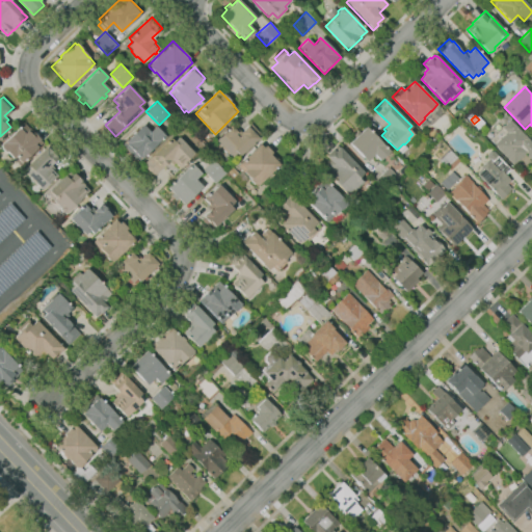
[(531,160),(527,155),(528,154),(526,152),(513,164),(495,144),(507,132),(502,127),(510,120),(531,141),(531,160)]
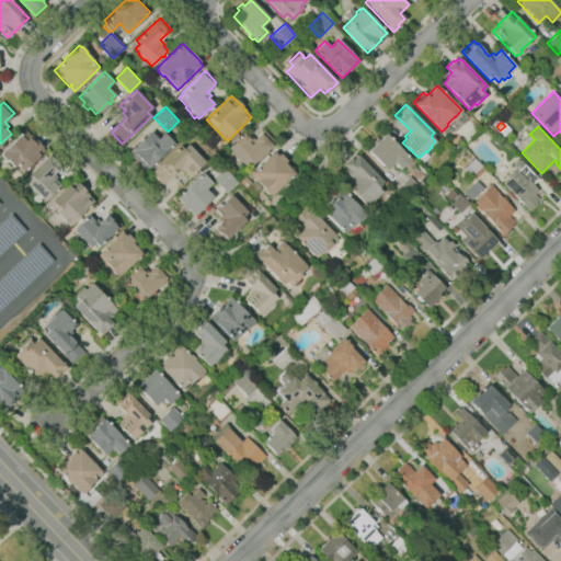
[(21,174),(7,160),(6,161),(0,156),(1,155),(0,153),(25,129),(31,136),(32,135),(46,150),(21,174)]
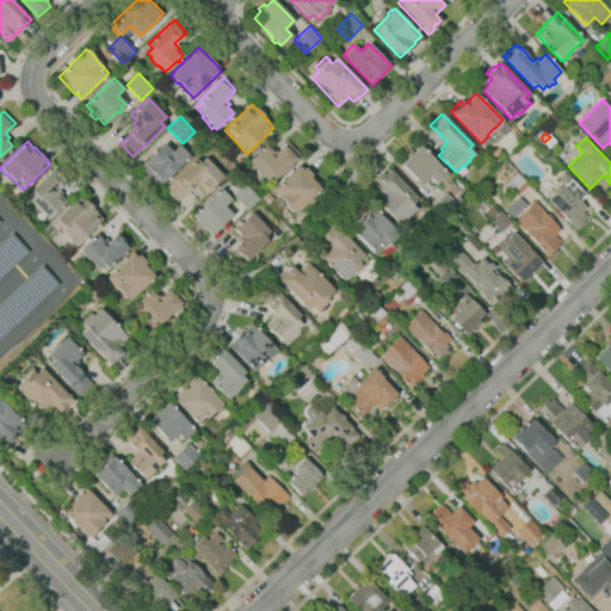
[(159,186),(140,166),(164,142),(172,152),(178,144),(189,156),(159,186)]
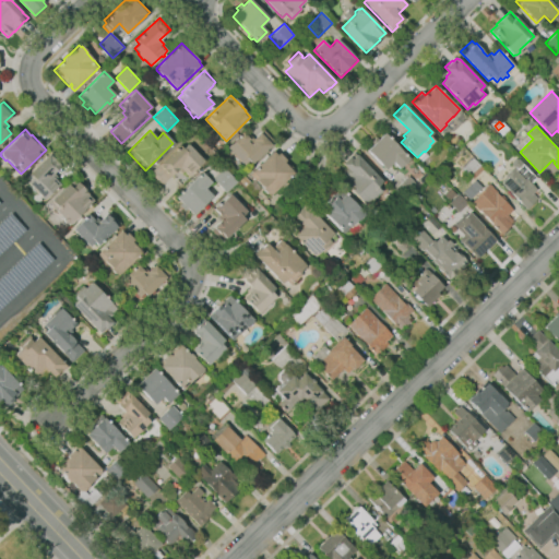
[(244,165),(239,161),(238,162),(233,155),(234,154),(227,147),(237,138),(236,137),(241,131),(248,138),(250,135),(253,139),(263,130),(274,142),(271,145),(251,164),(248,161),(244,165)]
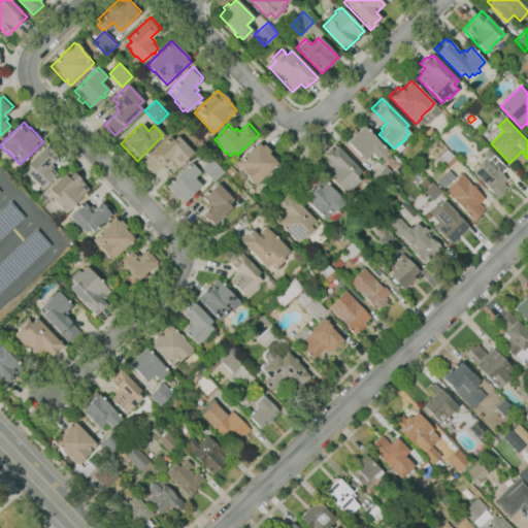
[(364,160),(347,141),(352,136),(350,134),(355,129),(357,132),(363,126),(386,150),(376,159),(373,155),(372,156),(370,154),(368,156),(368,157),(364,160)]
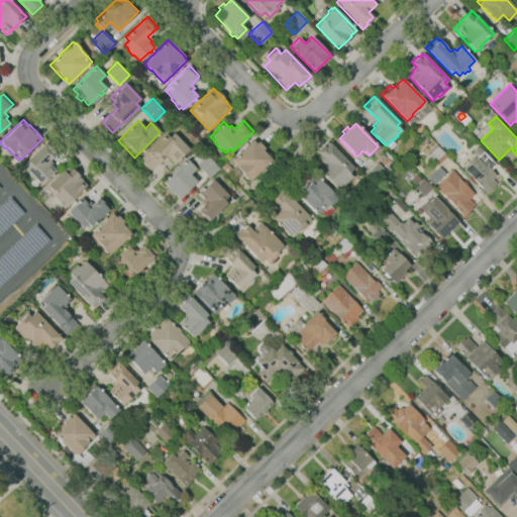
[(149,171),(138,160),(165,134),(169,137),(173,133),(189,149),(174,164),(169,159),(167,160),(164,157),(149,171)]
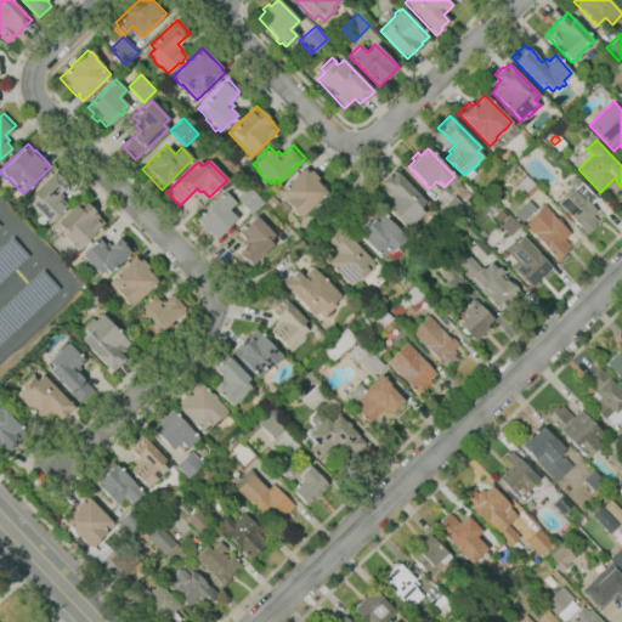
[(301,216),(297,216),(292,210),(293,209),(286,202),(284,202),(278,194),(281,192),(280,191),(304,168),(304,169),(306,167),(328,191),(326,193),(326,192),(317,199),(318,203),(315,207),(311,205),(301,216)]
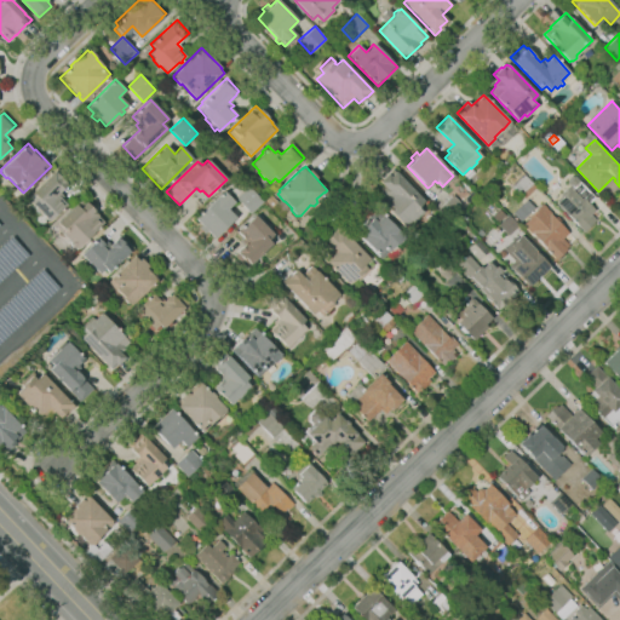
[(49,222),(41,213),(40,214),(33,207),(35,206),(30,202),(35,197),(32,193),(57,168),(69,181),(65,184),(65,185),(59,191),(64,196),(62,199),(67,204),(49,222)]
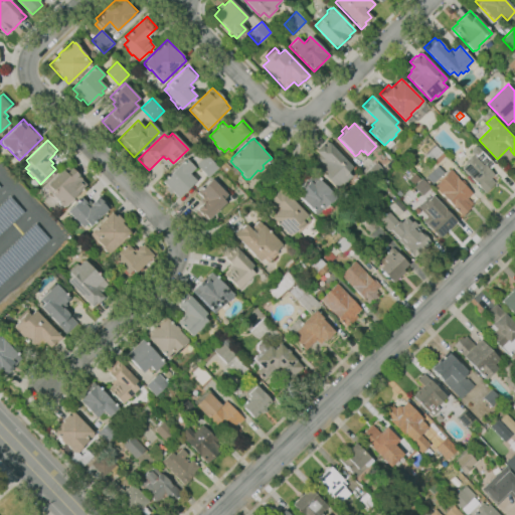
[(335,188),(313,163),(317,159),(316,159),(320,155),(315,150),(326,141),(328,143),(329,142),(352,167),(348,170),(353,176),(343,185),(341,182),(335,188)]
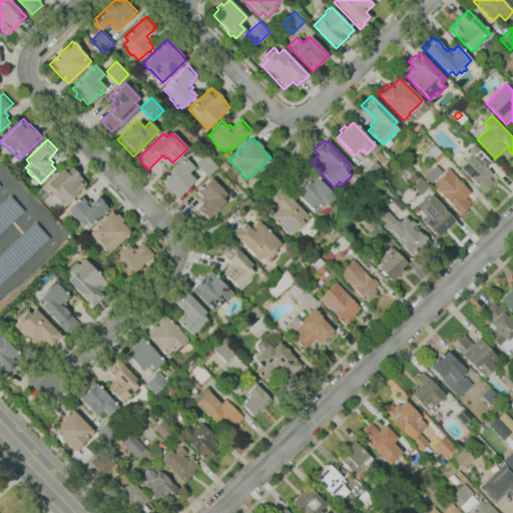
[(434,164),(424,154),(434,144),(444,155),(434,164)]
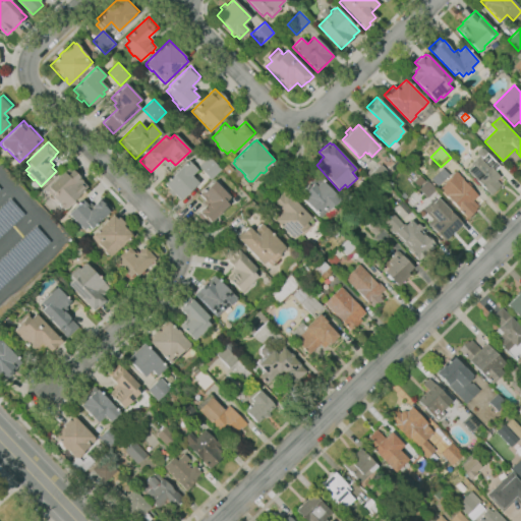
[(490,195),(467,171),(473,166),(471,163),(478,156),(476,154),(482,148),(500,166),(495,171),(501,176),(497,180),(501,185),(490,195)]
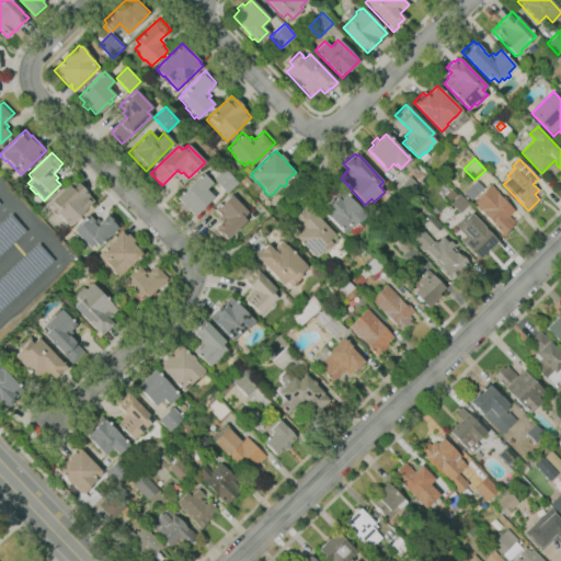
[(227,193),(213,180),(225,169),(238,182),(227,193)]
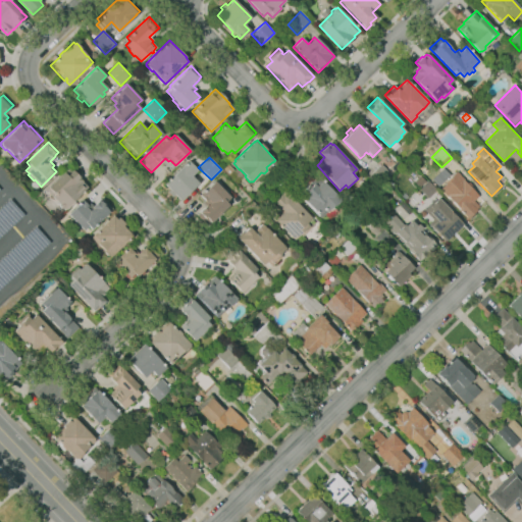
[(179,201),(174,195),(172,197),(167,192),(169,190),(164,184),(188,160),(197,170),(191,175),(198,184),(179,201)]
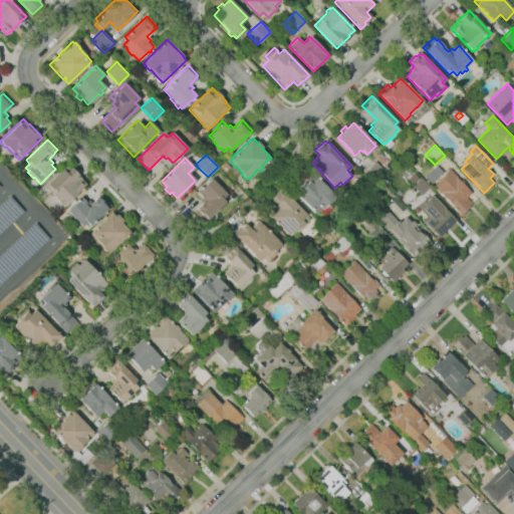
[(373,186),(362,174),(375,162),(387,174),(373,186)]
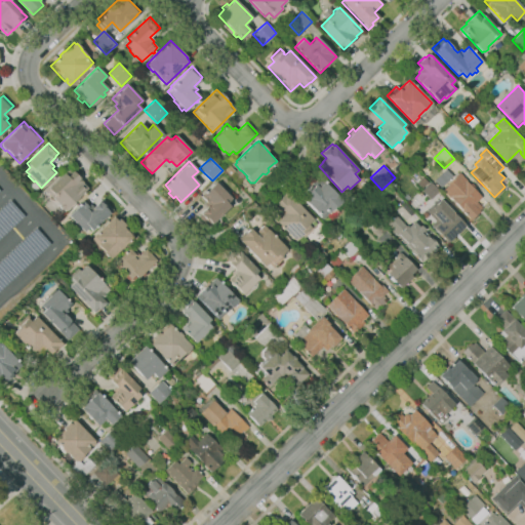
[(64,210),(63,208),(62,209),(59,206),(46,191),(70,168),(83,183),(88,188),(64,210)]
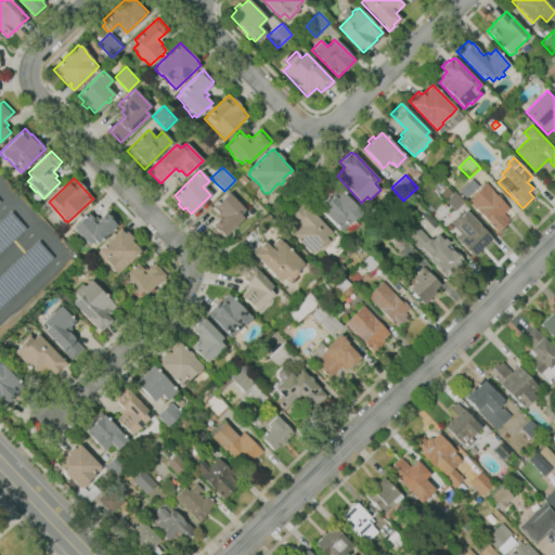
[(252,194),(244,186),(252,179),(259,186),(252,194)]
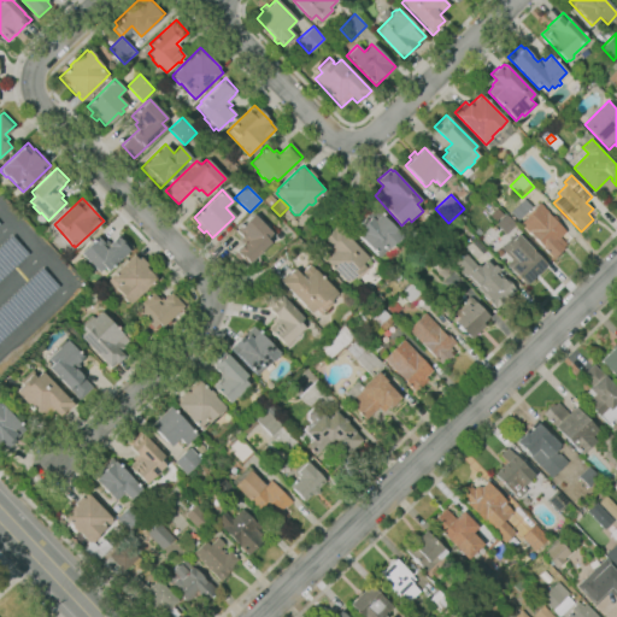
[(551,260),(550,259),(552,257),(521,223),(527,217),(526,216),(540,203),(548,212),(552,216),(554,216),(558,219),(557,222),(566,231),(560,238),(566,244),(562,247),(563,248),(551,260)]
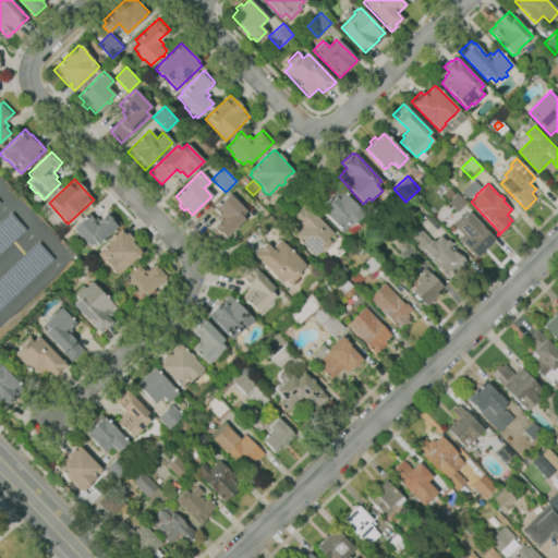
[(342,233),(318,208),(339,189),(362,213),(362,214),(356,219),(349,226),(349,227),(342,233)]
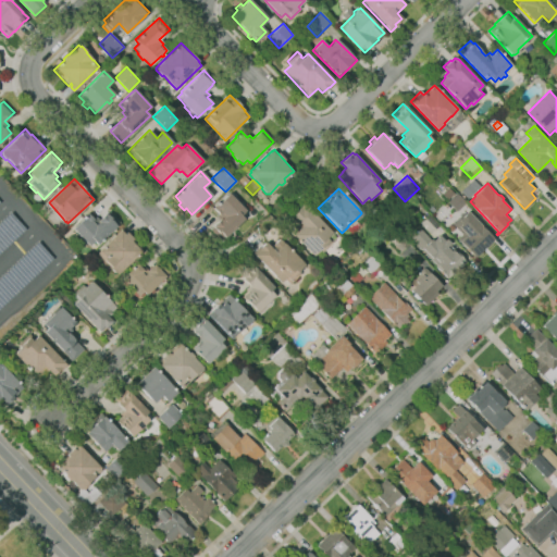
[(457,212),(447,201),(457,193),(467,202),(457,212)]
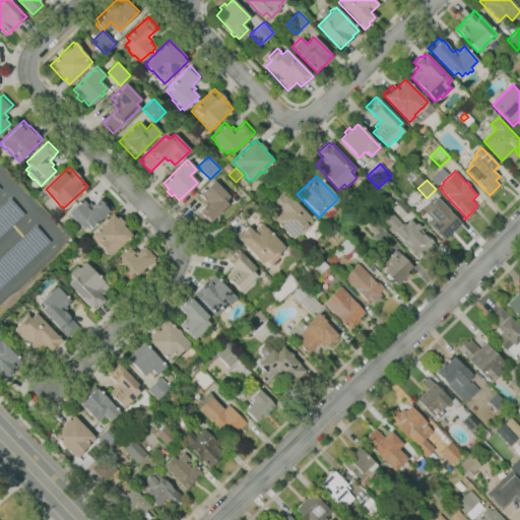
[(206,224),(197,214),(200,211),(199,210),(204,205),(201,201),(203,199),(199,194),(213,181),(229,197),(224,200),(229,204),(206,224)]
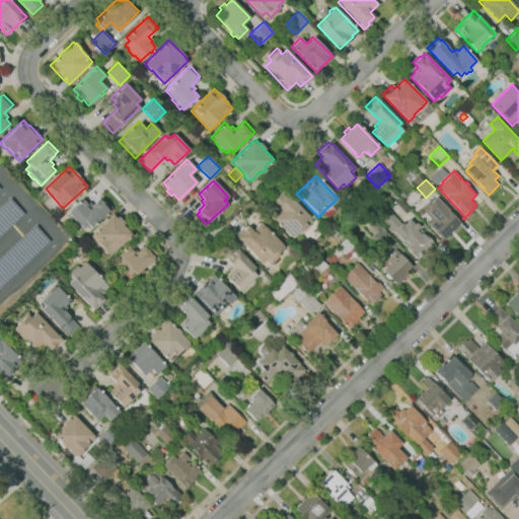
[(299,243),(293,237),(292,238),(281,227),(280,227),(275,222),(276,222),(269,214),(277,206),(273,201),(278,196),(277,195),(282,190),(308,216),(303,221),(306,224),(297,232),(304,239),(299,243)]
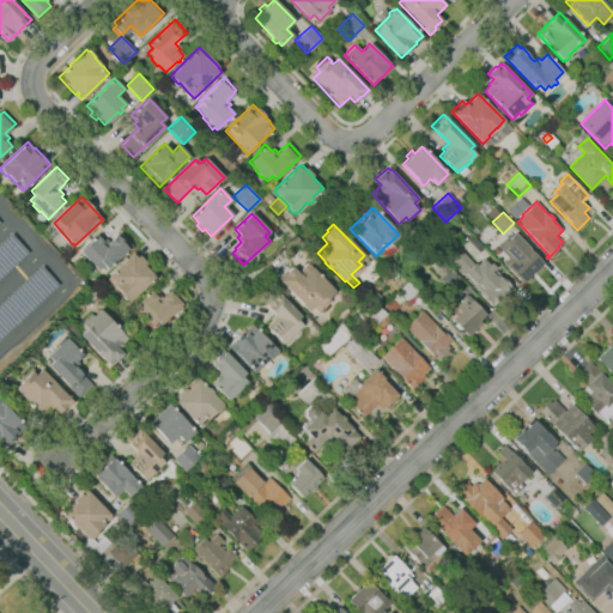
[(472,258),(461,246),(472,236),(475,238),(491,224),(498,231),(481,247),(483,248),(472,258)]
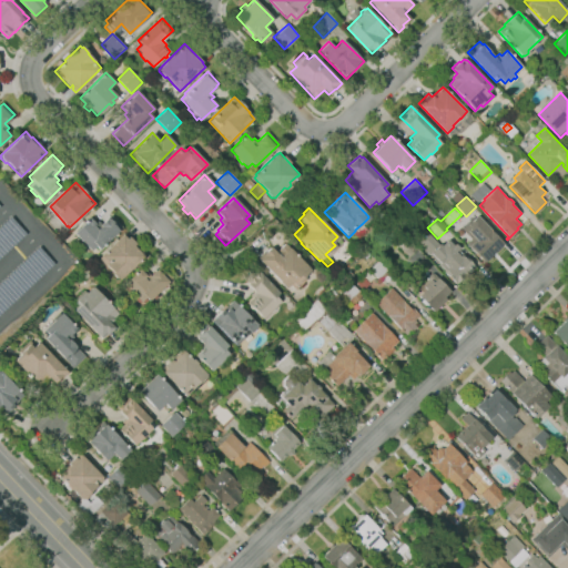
[(381,222),(374,215),(378,210),(385,216),(381,222)]
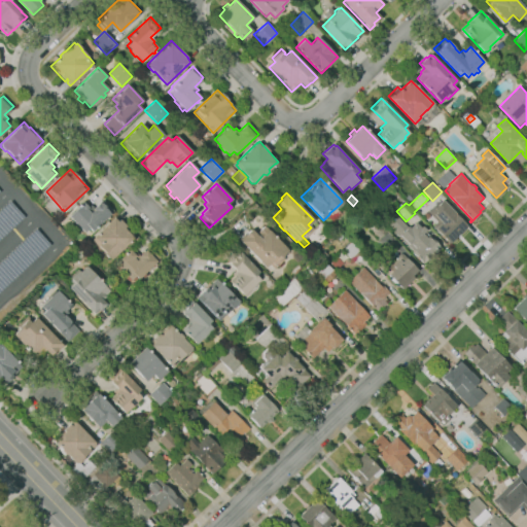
[(84,232),(80,227),(79,230),(75,224),(76,224),(68,216),(83,202),(88,207),(91,205),(94,208),(100,203),(103,200),(114,211),(93,232),(89,227),(84,232)]
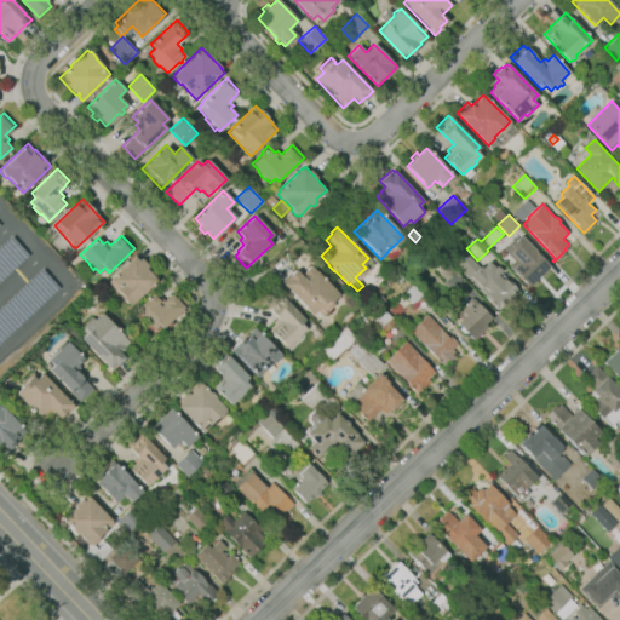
[(0,247),(0,282),(28,258),(10,239),(0,247)]
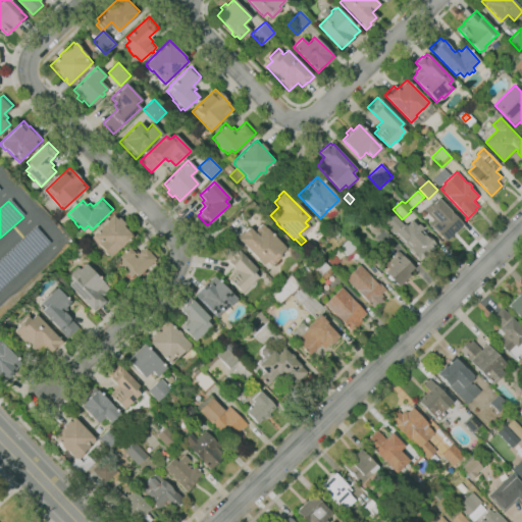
[(446,242),(430,226),(431,225),(424,218),(435,208),(440,213),(446,207),(463,224),(446,242)]
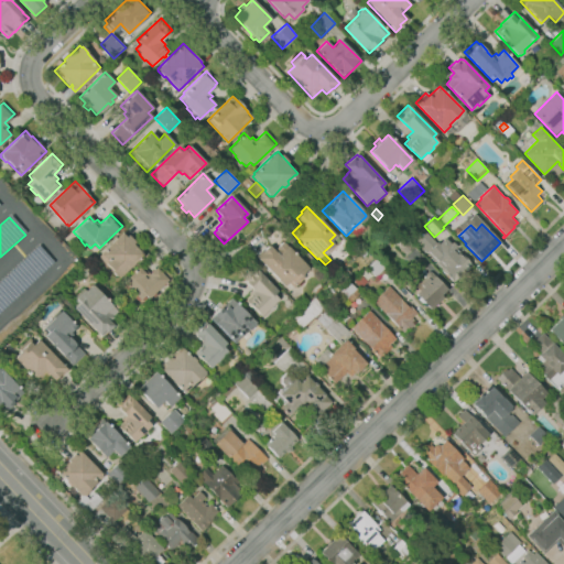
[(119,278),(111,271),(112,270),(98,257),(125,231),(144,252),(134,262),(134,266),(132,268),(129,268),(119,278)]
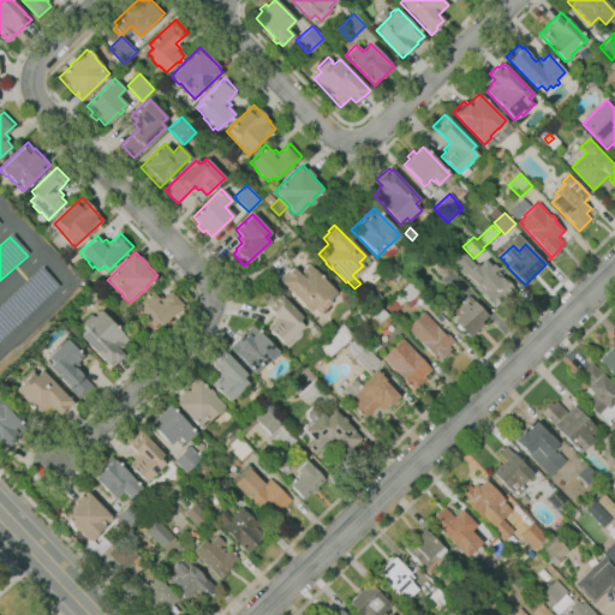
[(441,279),(430,267),(440,257),(452,269),(441,279)]
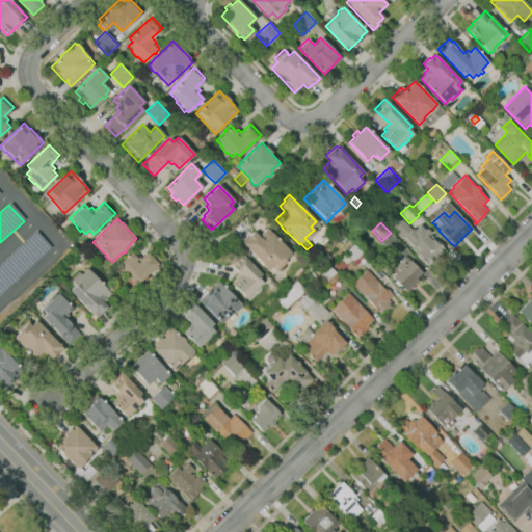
[(427,266),(416,254),(417,253),(401,236),(411,227),(411,228),(415,224),(429,240),(432,237),(445,250),(441,255),(443,257),(436,262),(434,259),(427,266)]
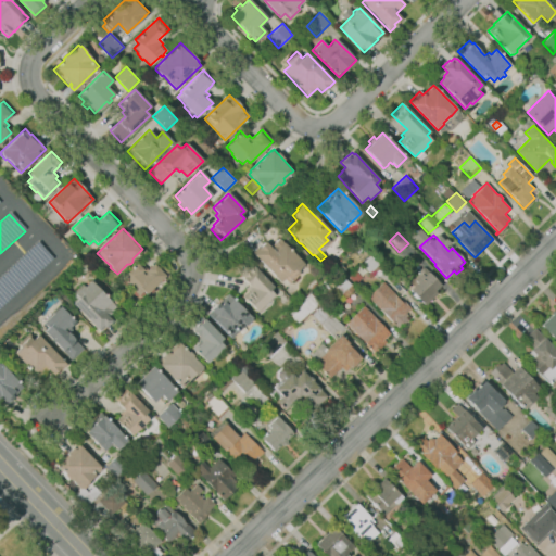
[(289,283),(283,278),(279,282),(252,252),(256,248),(257,249),(265,242),(269,247),(279,238),(303,264),(297,270),(300,273),(289,283)]
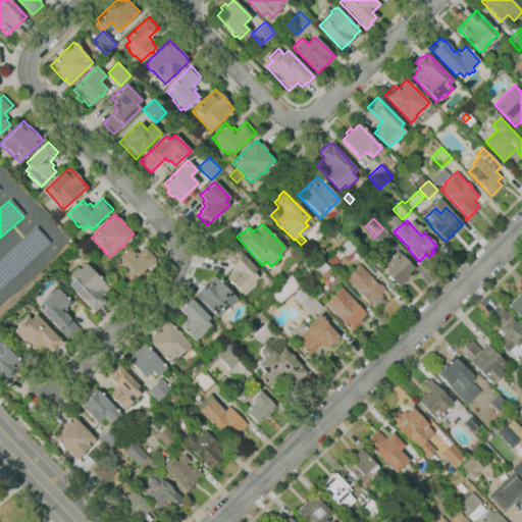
[(0,259),(0,289),(50,243),(36,226),(0,259)]
